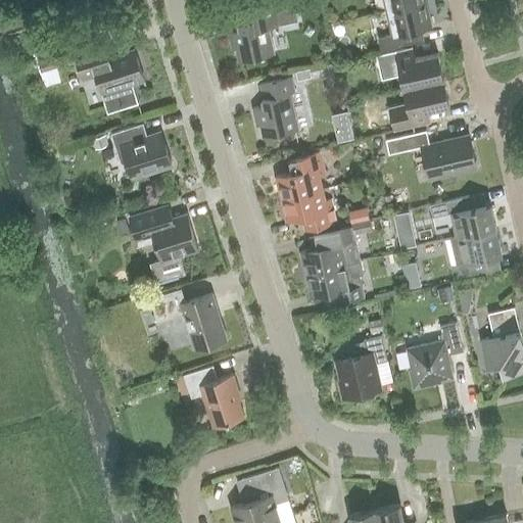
[(293,0),(278,0),(267,2),(267,1),(236,8),(239,22),(238,22),(239,30),(229,33),(232,49),(236,48),(239,61),(274,54),(268,25),(298,18),(293,0)]
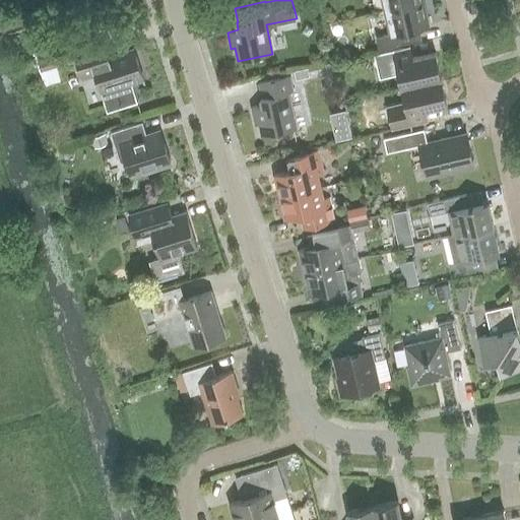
[(381,0),(384,11),(424,2),(423,0),(381,0)]
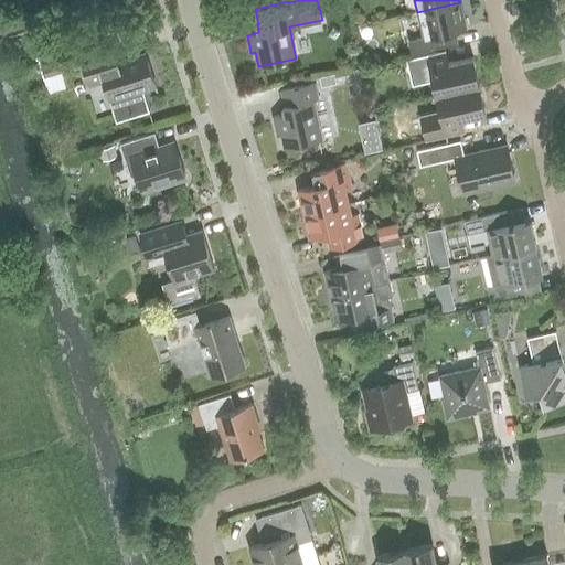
[(424,38),(417,40),(408,41),(412,55),(450,45),(447,33),(467,29),(460,2),(417,12),(424,38)]
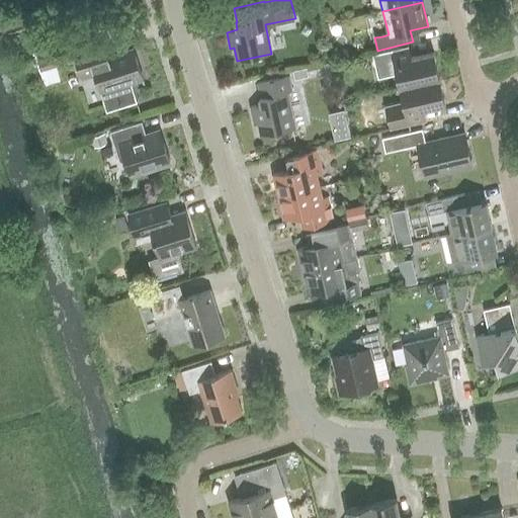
[(136,97),(131,83),(143,79),(133,50),(107,58),(103,44),(74,54),(82,78),(95,74),(106,106),(136,97)]
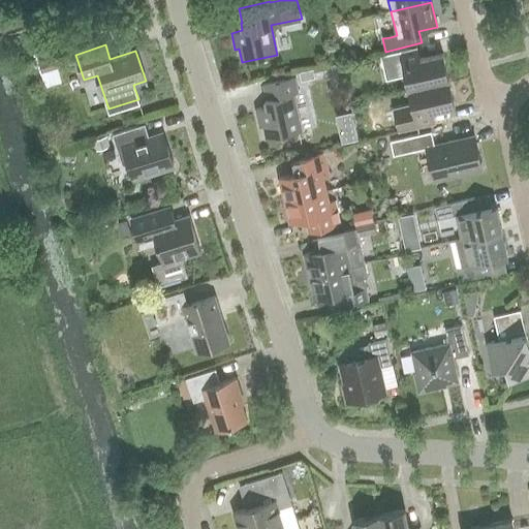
[(78,63),(73,50),(54,55),(52,48),(35,53),(43,81),(56,78),(54,70),(78,63)]
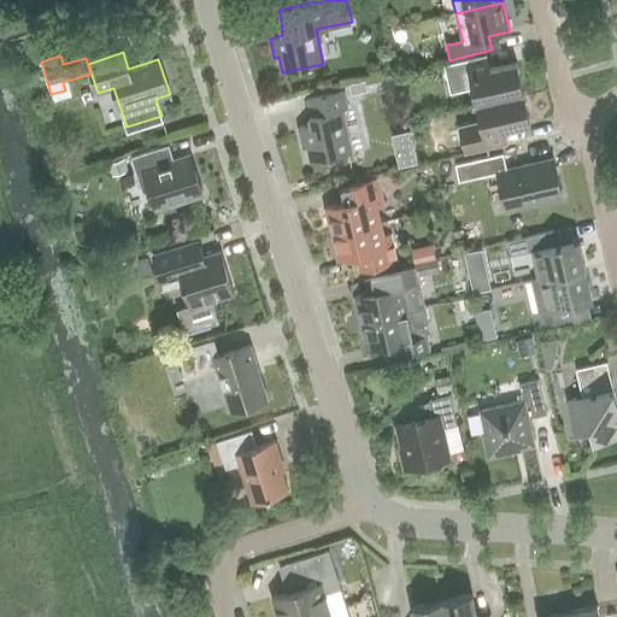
[(477,105),(524,94),(517,64),(480,72),(477,58),(444,65),(451,94),(474,88),(477,105)]
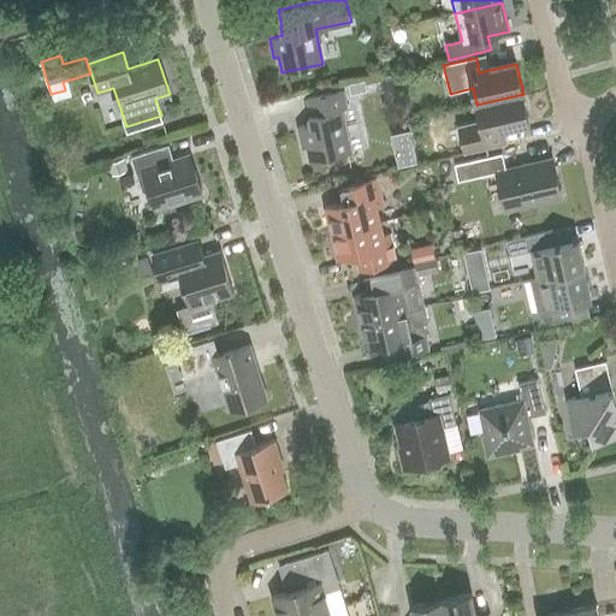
[(400,61),(403,72),(414,70),(410,59),(400,61)]
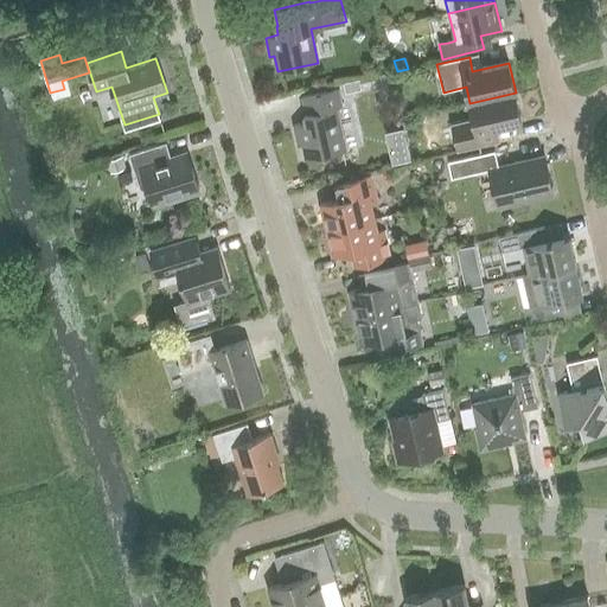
[(305,115),(306,123),(294,126),(299,146),(304,146),(306,159),(346,151),(338,109),(342,108),(338,89),(302,97),(306,114),(305,115)]
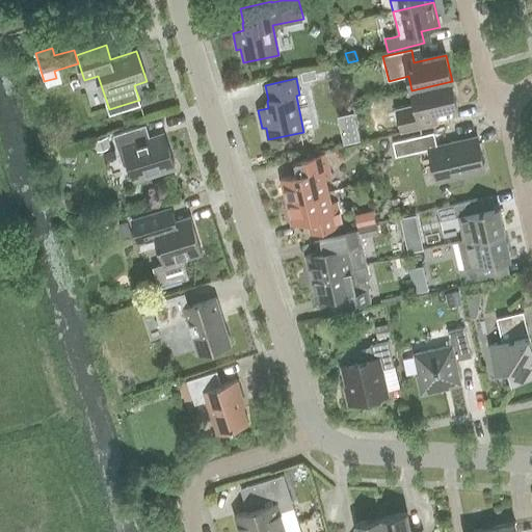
[(400,133),(429,127),(426,114),(458,107),(452,81),(411,90),(415,104),(395,109),(400,133)]
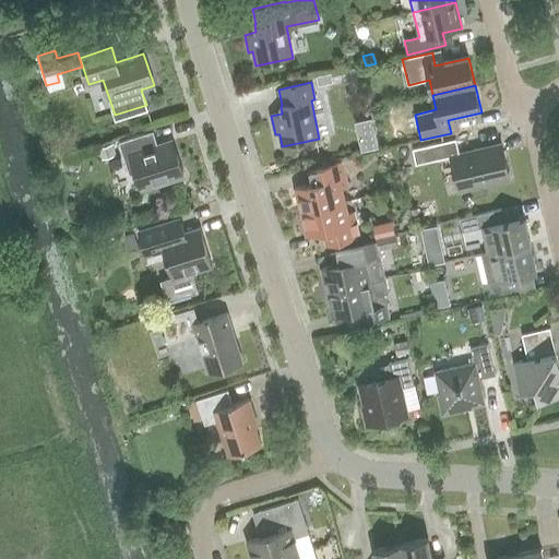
[(141,190),(182,176),(171,142),(157,146),(153,132),(119,143),(129,174),(133,176),(137,175),(141,190)]
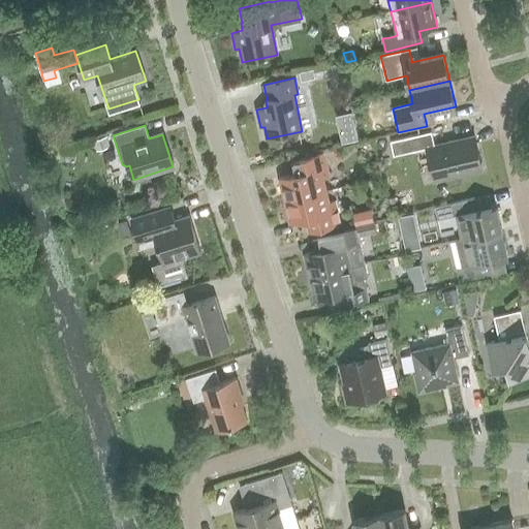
[(474,137),(423,149),(419,135),(391,142),(394,156),(427,149),(434,181),(481,170),(474,137)]
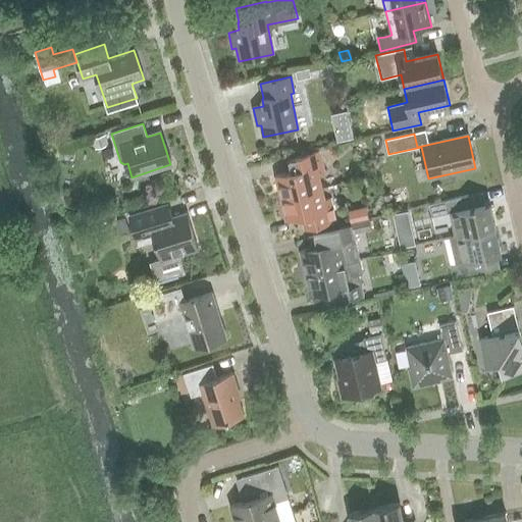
[(105,135),(93,138),(96,148),(108,144),(105,135)]
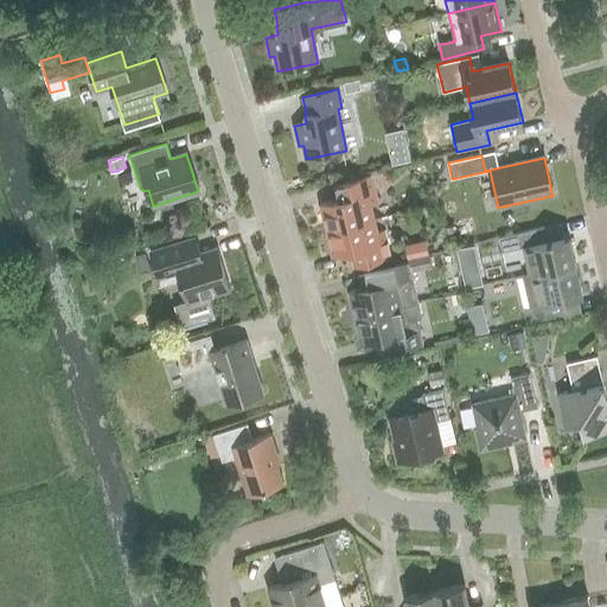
[(385,168),(378,173),(387,186),(394,181),(385,168)]
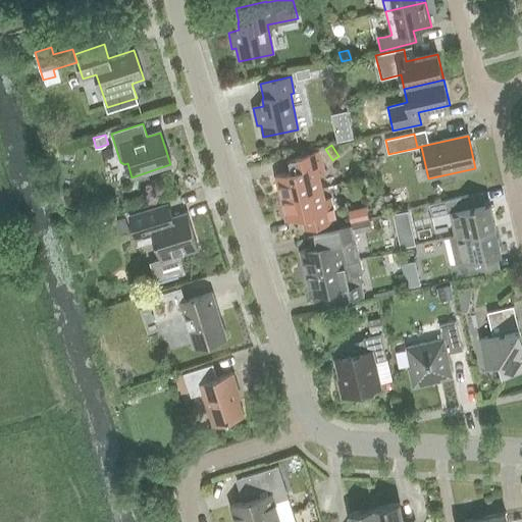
[(292,172),(275,176),(281,198),(321,189),(318,176),(324,175),(319,152),(289,159),(292,172)]
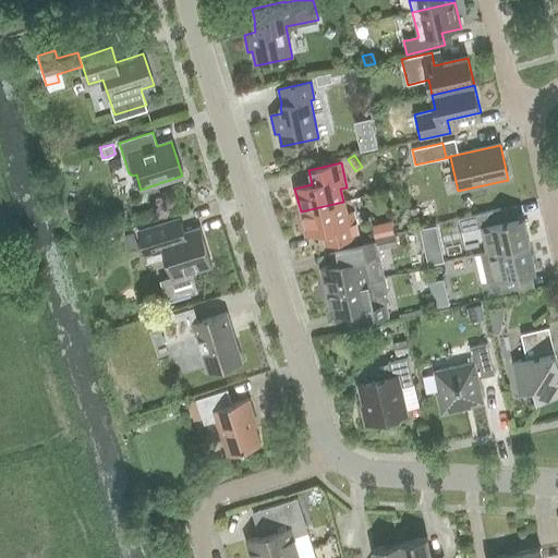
[(359,238),(353,214),(347,215),(343,202),(301,211),(306,235),(323,232),(326,245),(359,238)]
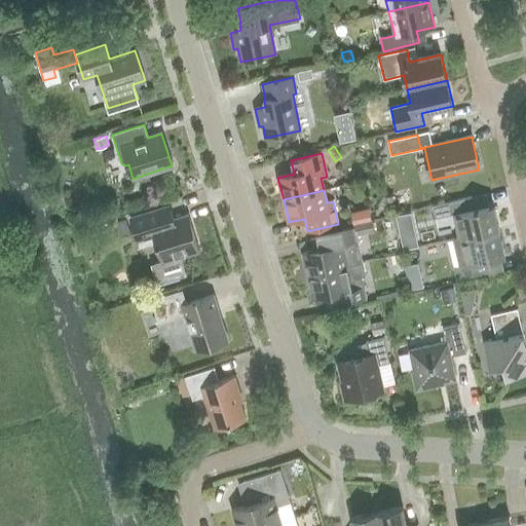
[(493,205),(474,210),(472,197),(433,207),(436,219),(453,215),(459,239),(499,230),(493,205)]
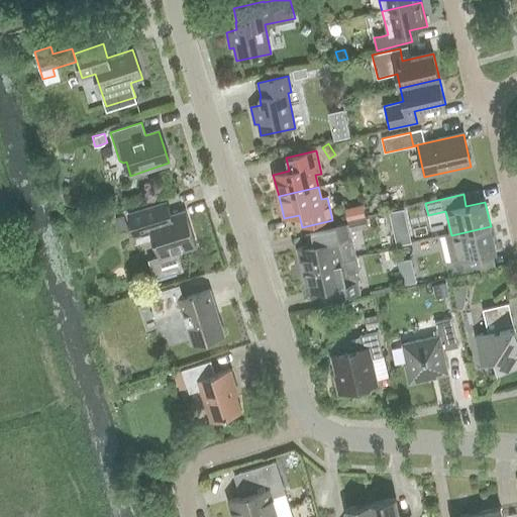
[(79,203),(77,206),(80,209),(86,213),(94,202),(84,196),(79,203)]
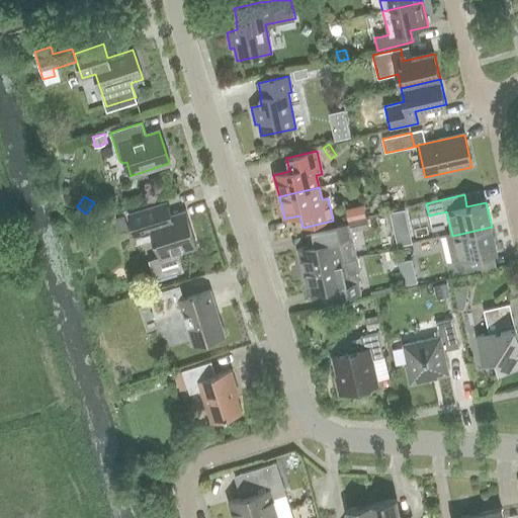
[(152,233),(160,257),(149,260),(155,278),(183,269),(178,253),(196,248),(185,211),(170,217),(166,203),(128,214),(136,238),(152,233)]
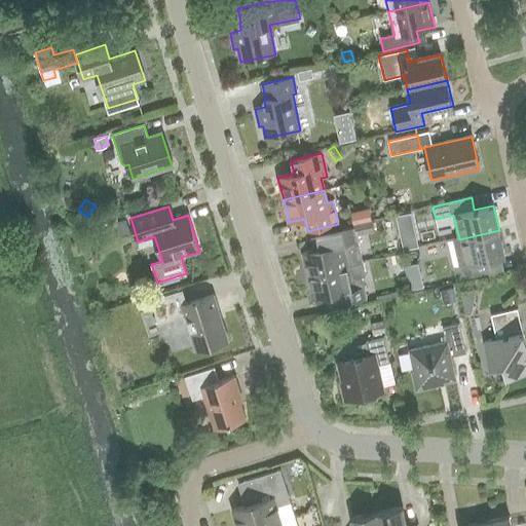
[(353,224),(371,220),(368,209),(350,212),(353,224)]
